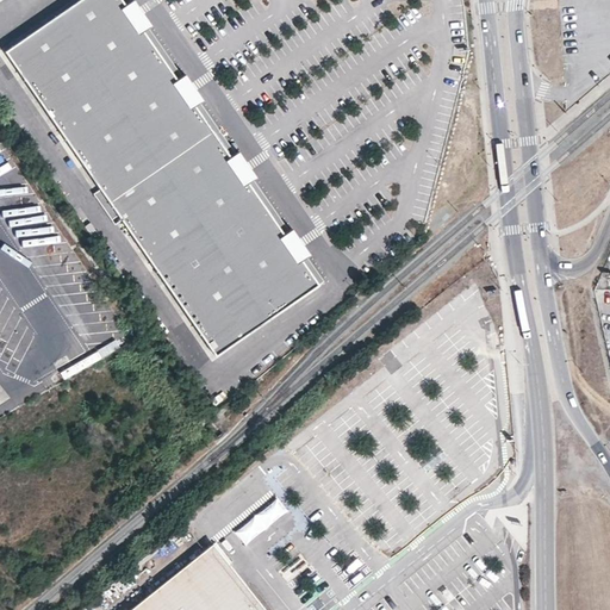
[(125,5),(122,0),(78,0),(5,51),(100,188),(93,193),(114,225),(122,221),(216,356),(319,284),(303,260),(284,234),(249,182),(230,156),(195,105),(176,79),(143,31),(125,5)]
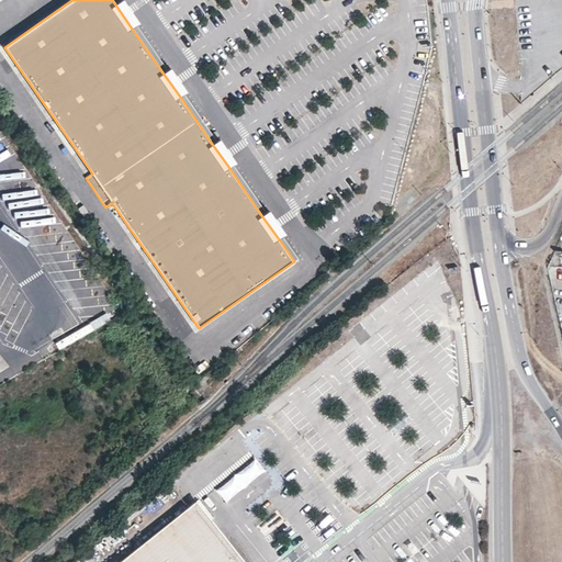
[(139,23),(123,0),(121,0),(120,1),(115,4),(132,29),(136,25),(139,23)]
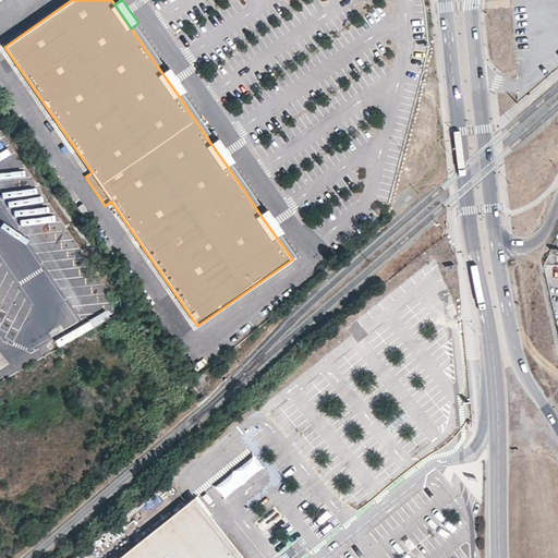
[(166,70),(135,25),(131,28),(161,72),(166,70)]
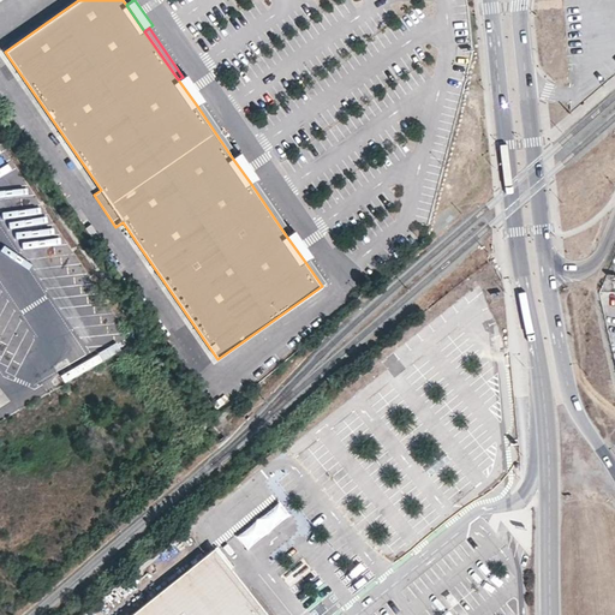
[(204,101),(186,75),(183,77),(178,79),(197,106),(201,102),(204,101)]
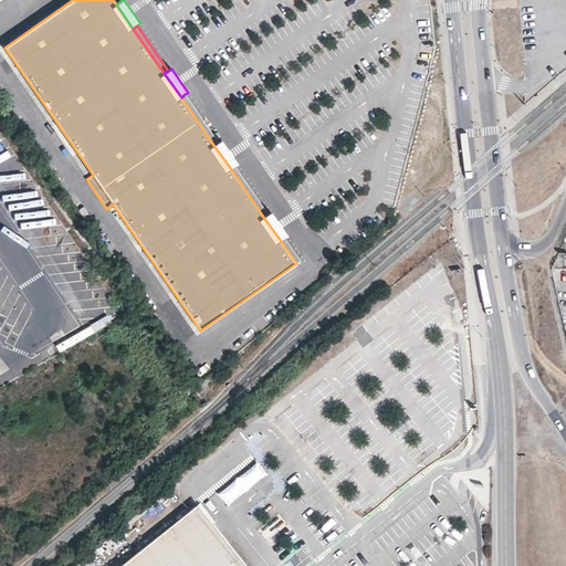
[(218,142),(185,94),(181,97),(213,145),(218,142)]
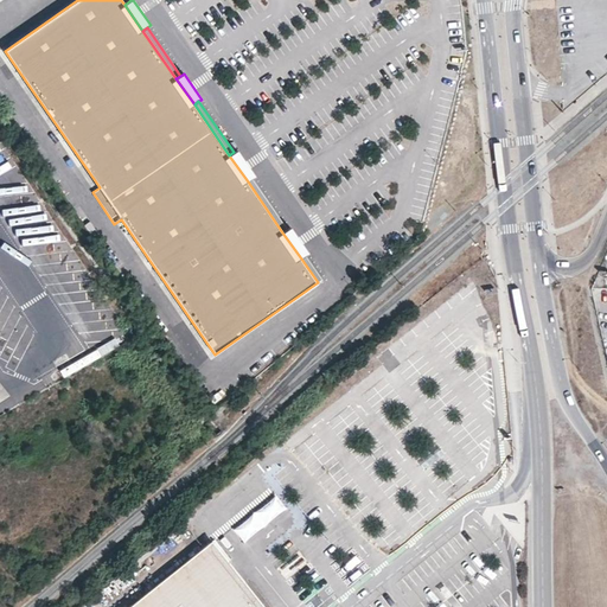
[(255,176),(237,149),(234,152),(229,155),(248,181),(251,178),(255,176)]
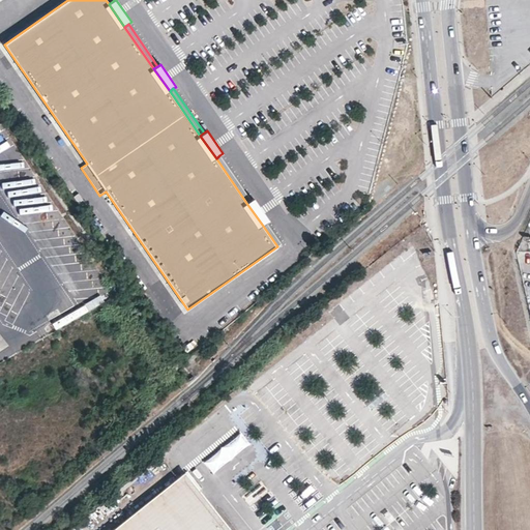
[(251,200),(219,155),(216,158),(246,203),(251,200)]
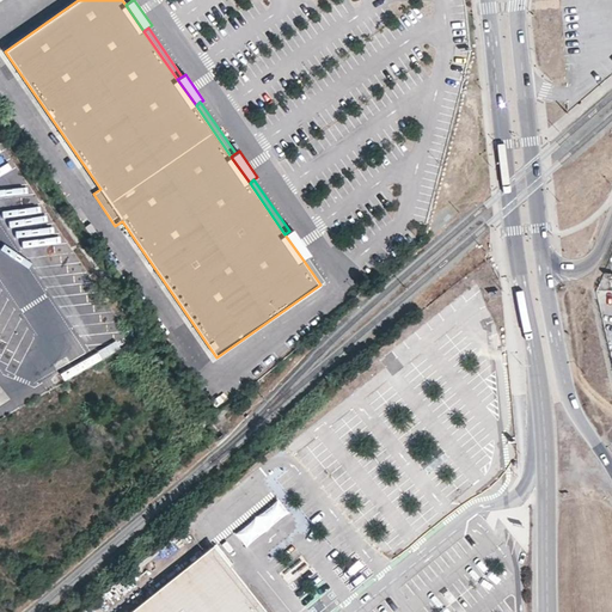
[(311,256),(293,228),(289,231),(285,234),(304,261),(307,257),(311,256)]
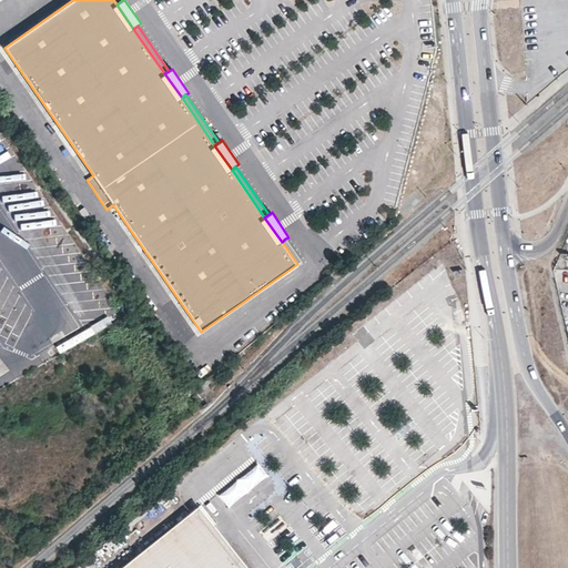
[(301,262),(285,239),(282,242),(297,264),(301,262)]
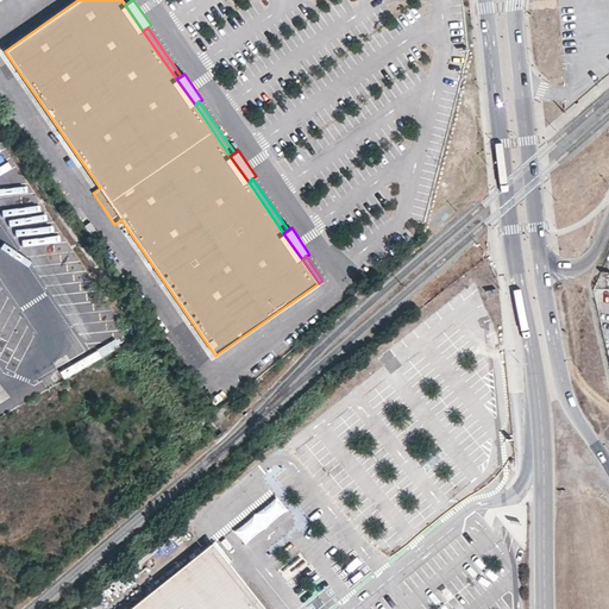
[(267,608),(213,541),(126,608),(267,608)]
